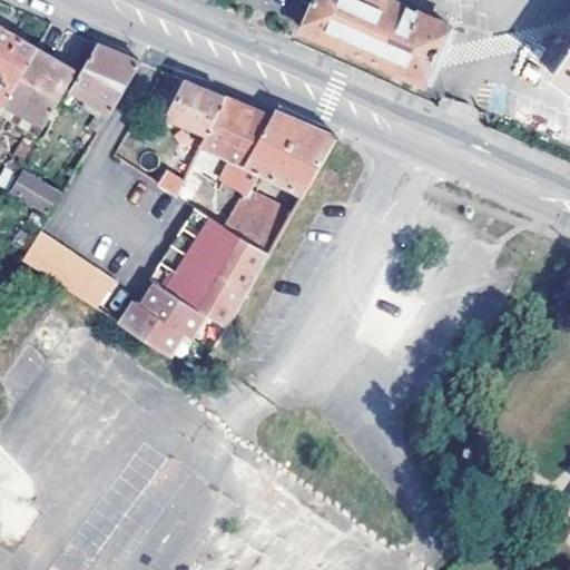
[(391,0),(315,0),(304,27),(426,80),(451,26),(391,0)]
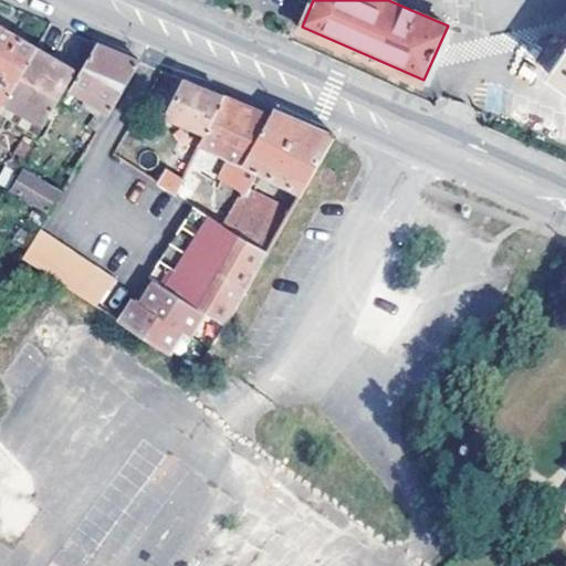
[(0,108),(6,100),(38,49),(39,46),(0,23),(0,77),(4,81),(0,87),(0,108)]
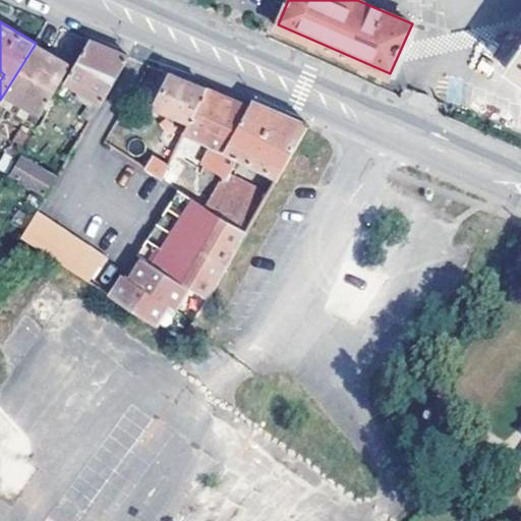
[(93,97),(103,102),(130,55),(119,51),(92,39),(66,80),(85,93),(81,100),(89,105),(93,97)]
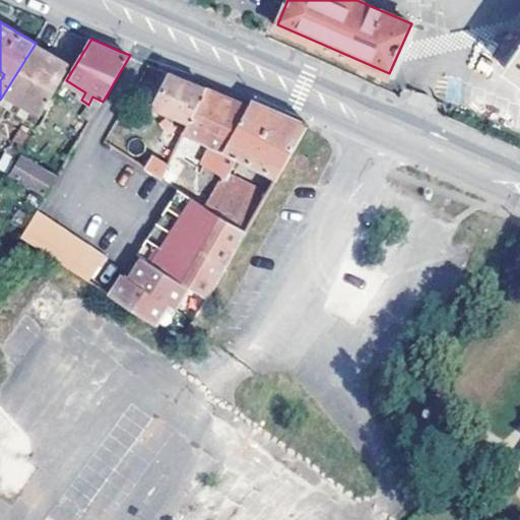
[(35,45),(5,91),(42,112),(69,65),(35,45)]
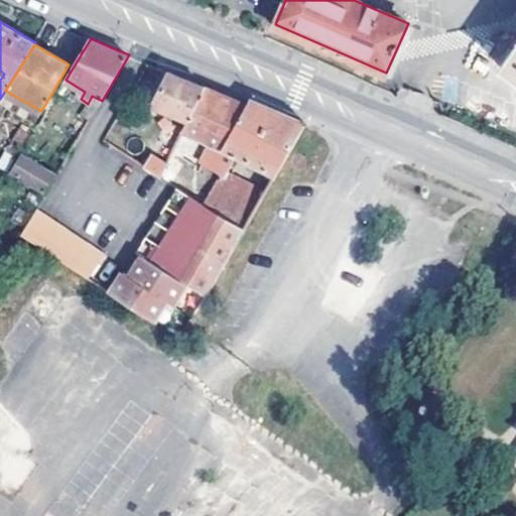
[(515,50),(503,69),(515,78),(515,50)]
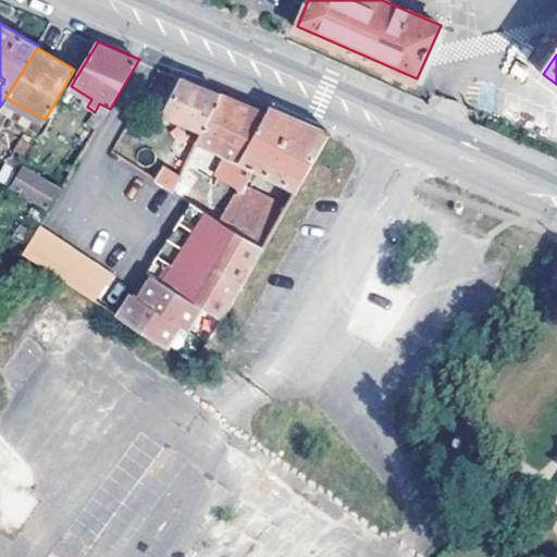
[(163,116),(200,135),(221,93),(183,76),(163,116)]
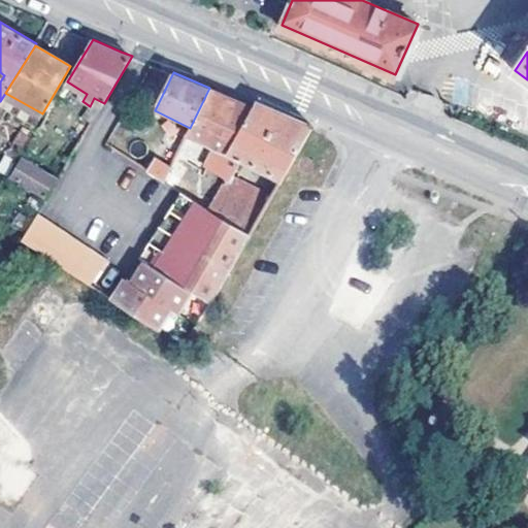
[(233,173),(242,158),(230,151),(254,106),(241,101),(209,88),(190,128),(176,156),(188,161),(198,137),(216,145),(206,166),(208,167),(204,174),(215,179),(220,172),(228,177),(229,178),(233,173)]
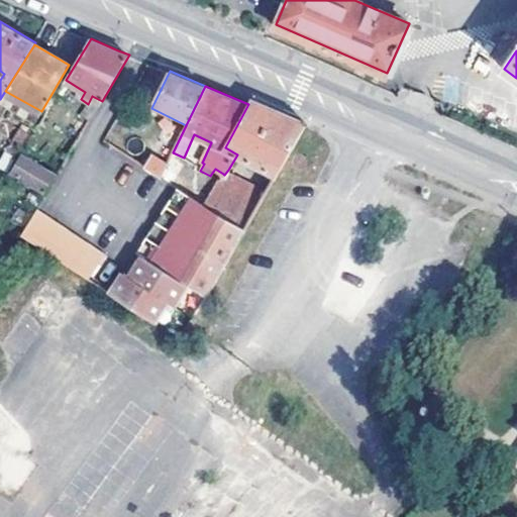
[(81,116),(90,121),(102,101),(92,96),(88,104),(81,116)]
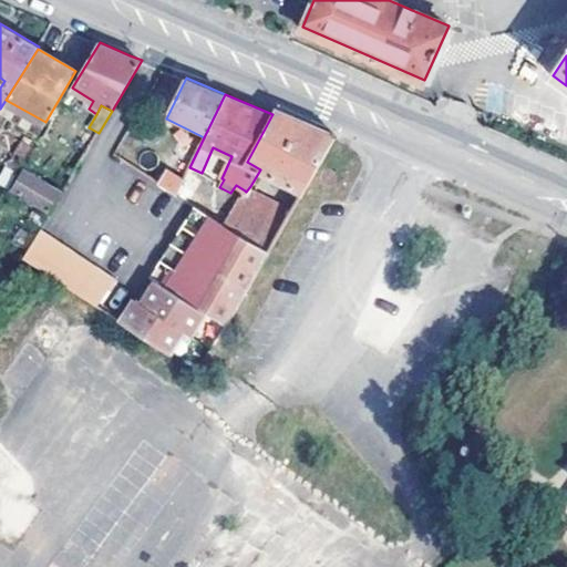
[(277,107),(272,114),(247,162),(260,169),(302,192),(334,134),(326,131),(277,107)]
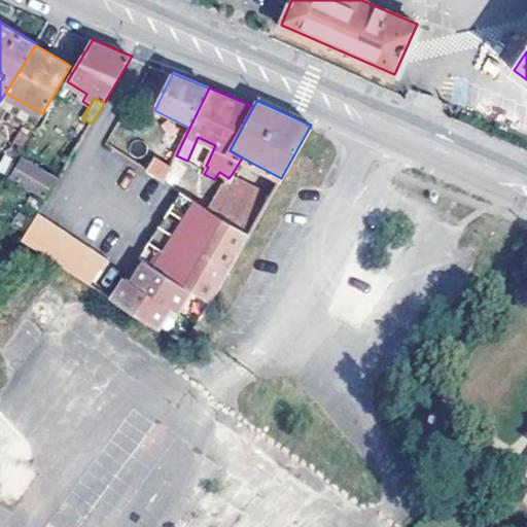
[(7,151),(16,157),(30,135),(21,130),(7,151)]
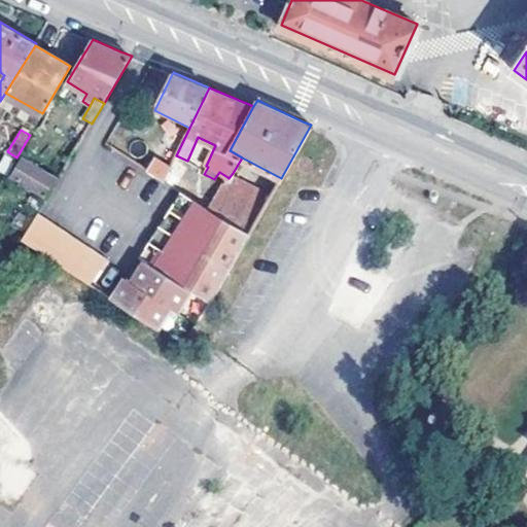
[(16,157),(7,151),(0,163),(0,168),(7,173),(16,157)]
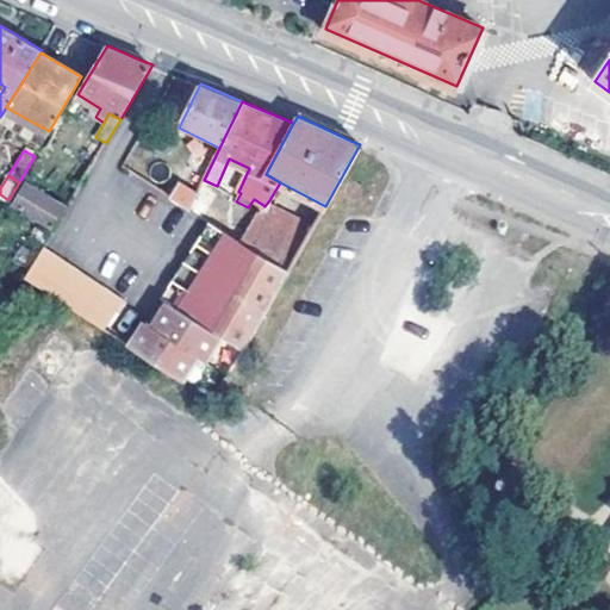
[(55,229),(68,209),(25,181),(13,200),(55,229)]
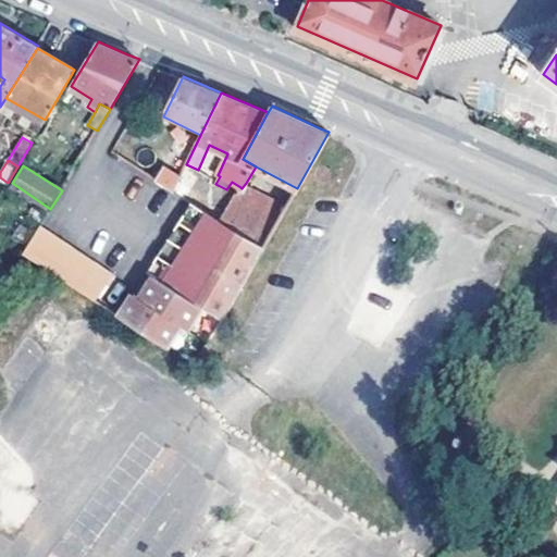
[(161,182),(174,189),(181,176),(165,168),(158,180),(161,182)]
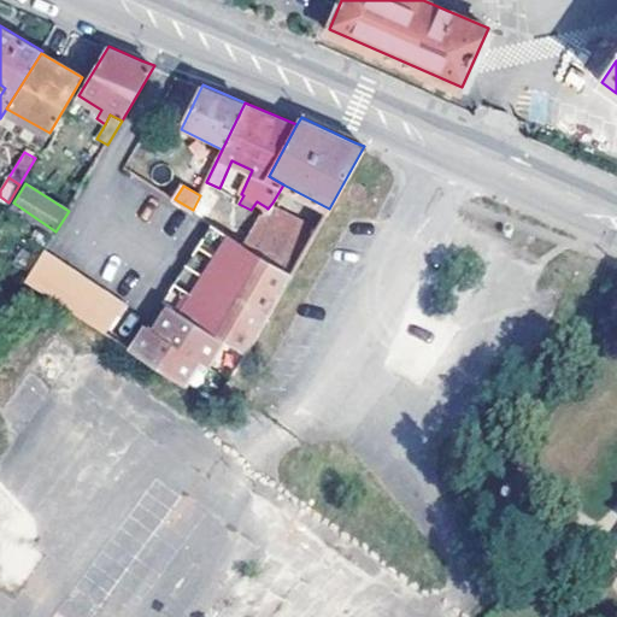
[(244,246),(292,276),(318,229),(272,203),(268,209),(266,207),(245,242),(244,246)]
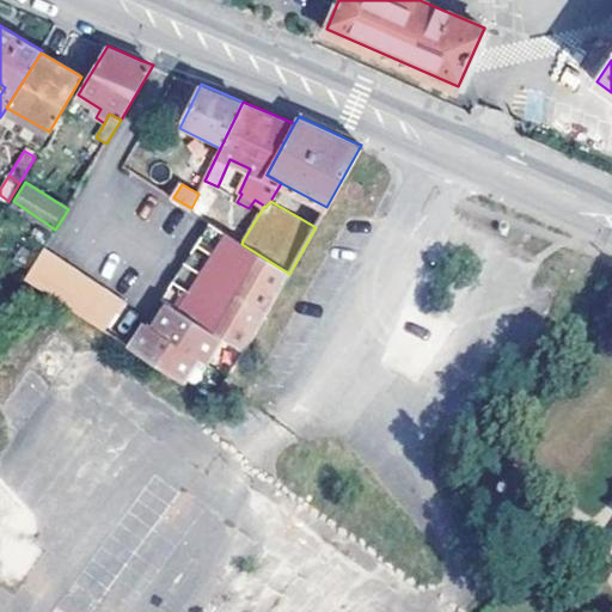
[(210,220),(164,297),(172,303),(181,307),(227,231),(210,220)]
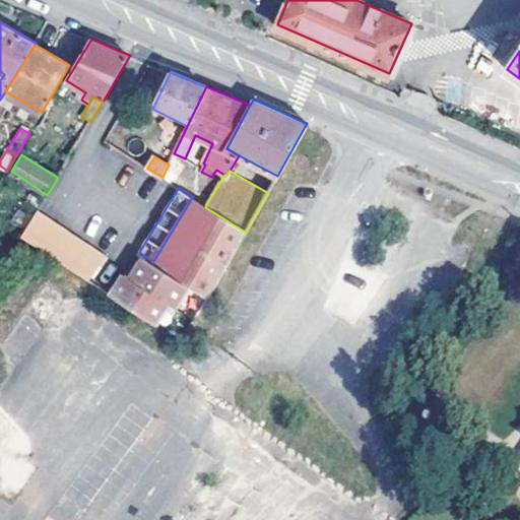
[(193,196),(153,261),(188,282),(209,297),(246,233),(205,207),(206,204),(193,196)]
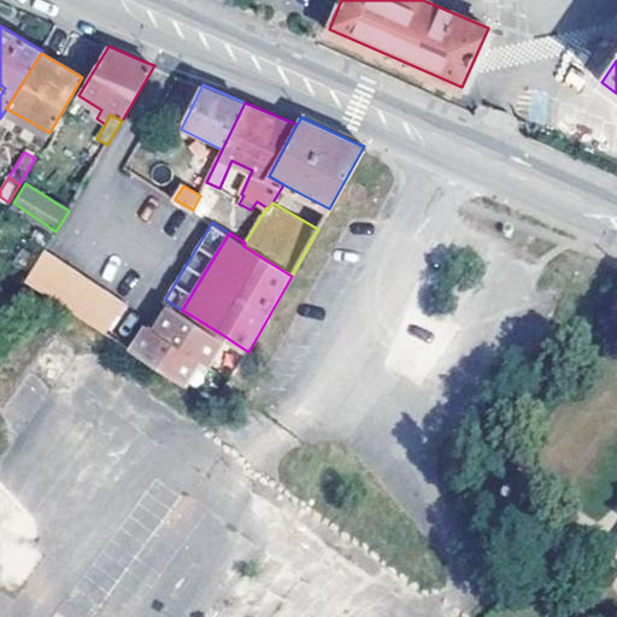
[(31,283),(107,333),(127,303),(45,250),(25,281),(31,283)]
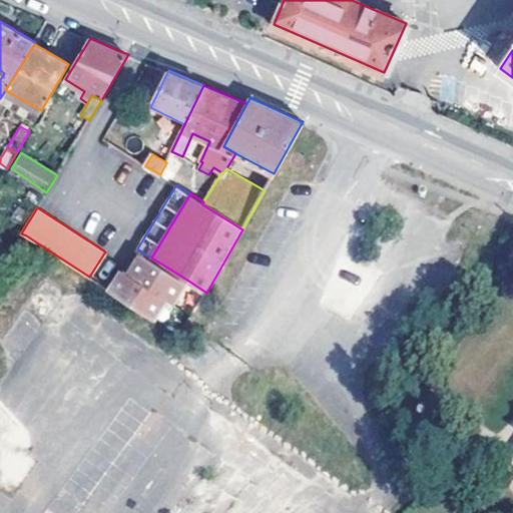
[(512,240),(509,238),(502,249),(512,255),(512,252),(512,240)]
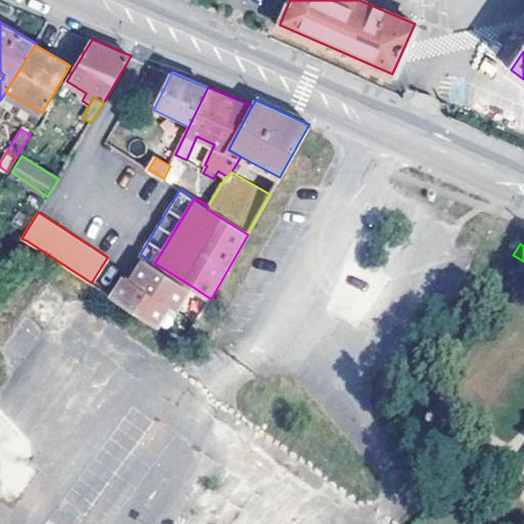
[(176,306),(189,285),(155,263),(147,259),(135,279),(171,303),(176,306)]
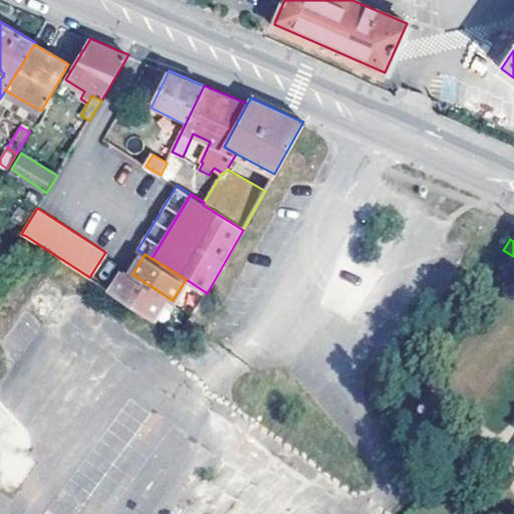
[(154,318),(168,297),(133,274),(131,274),(125,271),(112,292),(154,318)]
